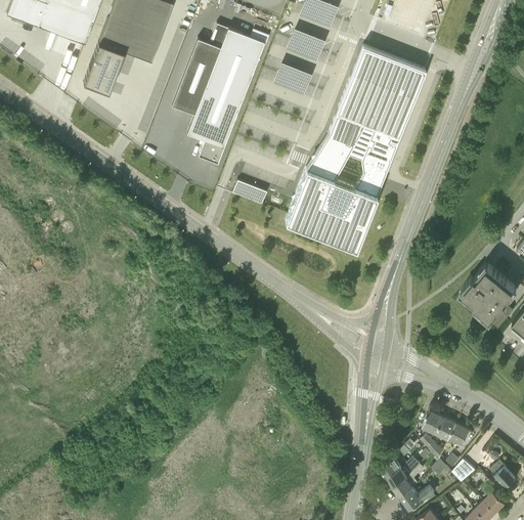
[(9,0),(4,16),(84,45),(99,0),(9,0)]
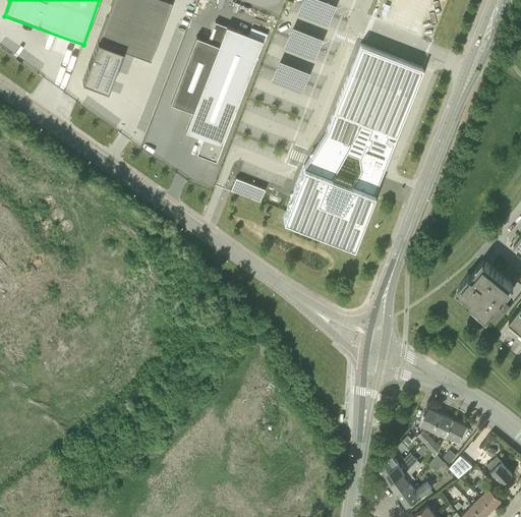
[(98,43),(83,80),(107,90),(121,51),(120,51),(121,50),(150,61),(172,3),(163,0),(113,0),(104,27),(99,42),(99,43),(98,43)]
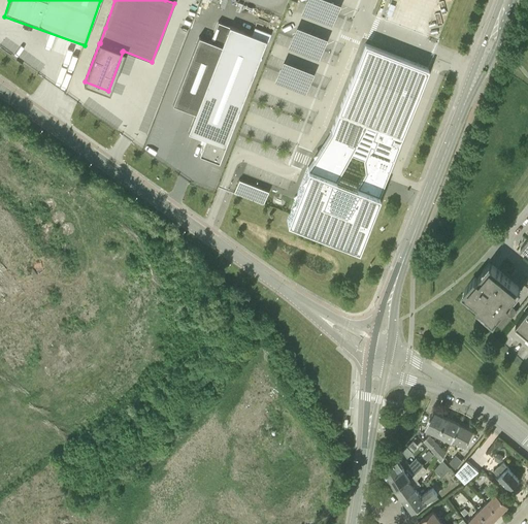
[(323,0),(307,0),(302,17),(332,28),(340,6),(323,0)]
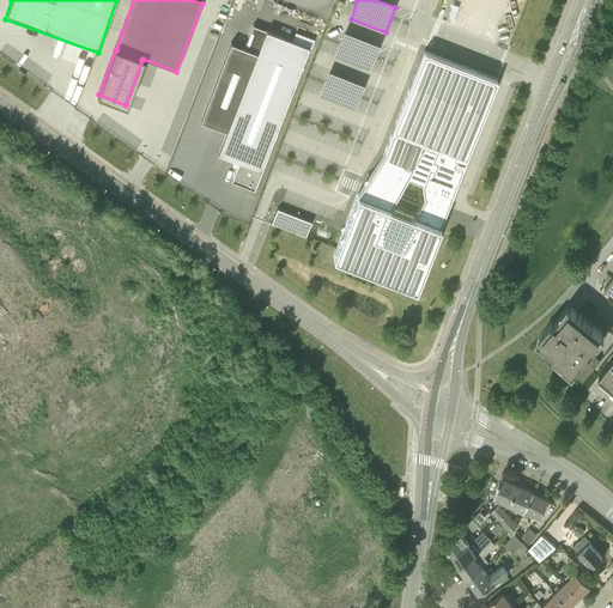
[(231,47),(200,126),(226,135),(218,158),(238,166),(231,183),(254,193),(309,52),(292,44),(266,35),(258,58),(231,47)]
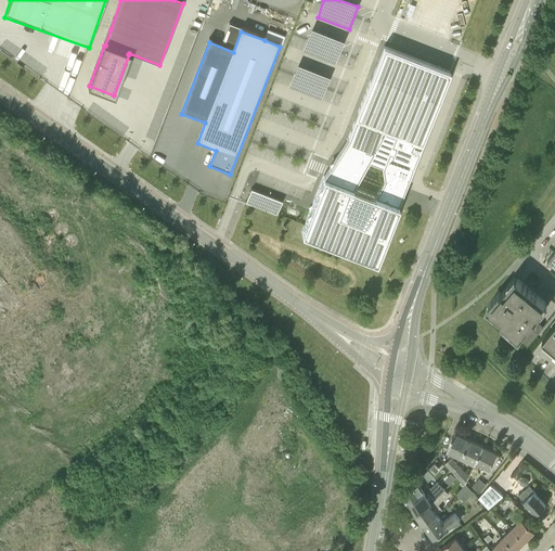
[(313,38),(340,48),(343,42),(312,31),(305,52),(307,53),(313,38)]
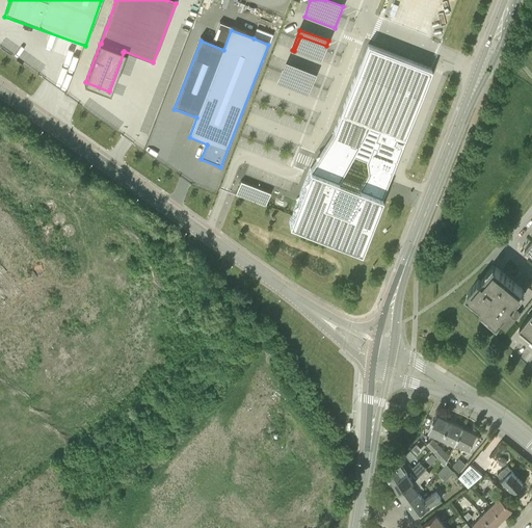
[(257,31),(254,38),(268,45),(270,46),(272,37),(257,31)]
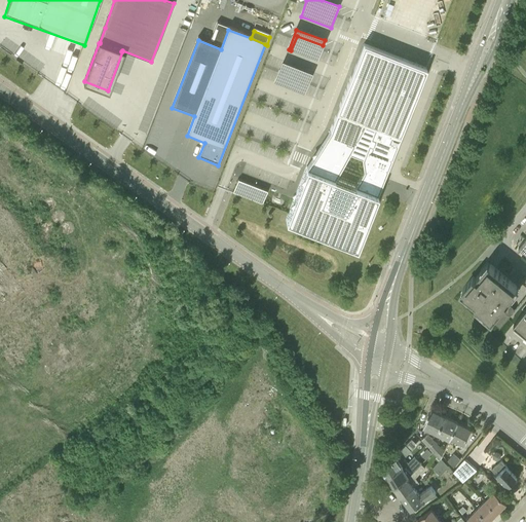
[(330,134),(306,170),(289,216),(286,224),(357,252),(378,197),(426,72),(364,47),(359,60),(330,134)]
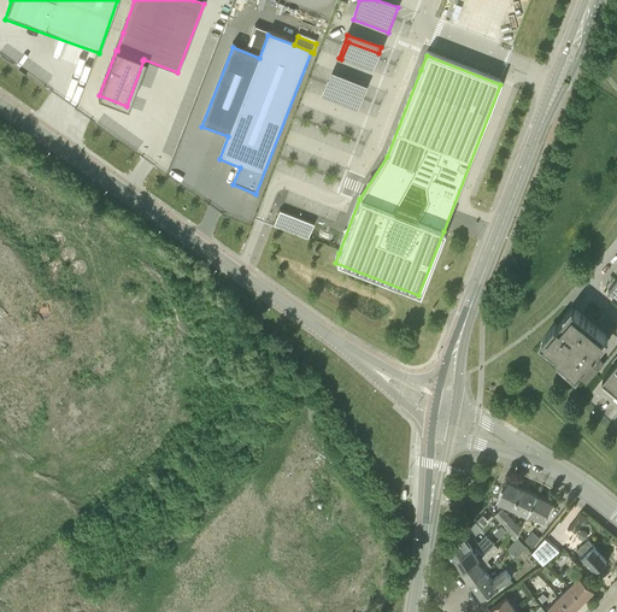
[(330,75),(322,100),(359,112),(368,87),(330,75)]
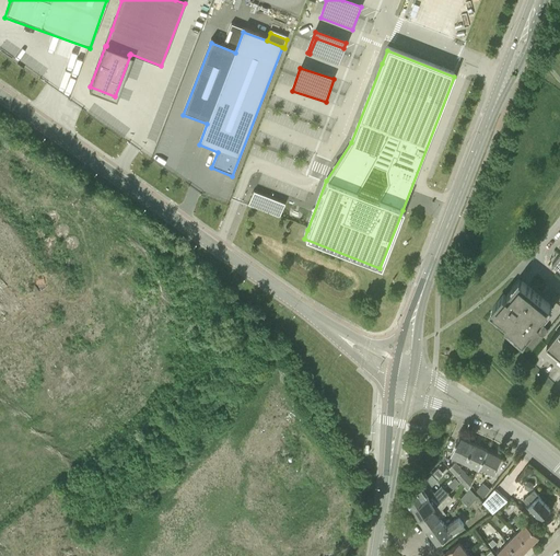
[(254,193),(248,207),(280,219),(286,205),(254,193)]
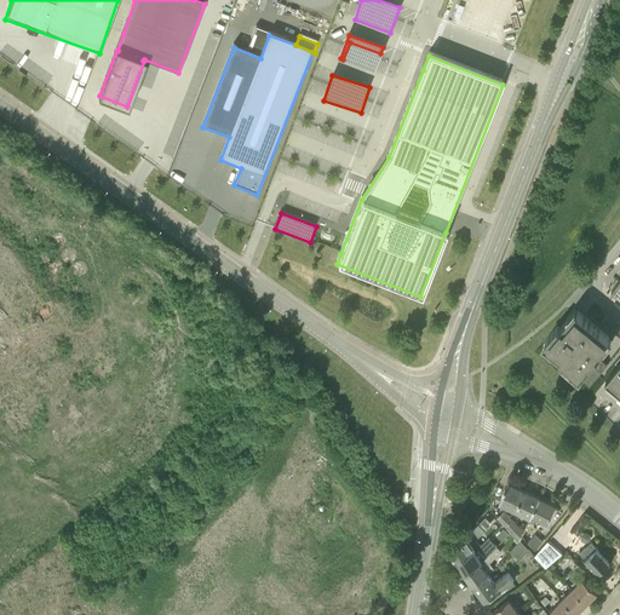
[(606,372),(596,363),(604,354),(602,351),(609,342),(578,316),(578,317),(574,314),(566,323),(567,323),(560,332),(557,331),(545,345),(546,346),(543,350),(552,357),(554,357),(562,363),(560,366),(569,374),(567,378),(575,385),(579,381),(590,391),(606,372)]
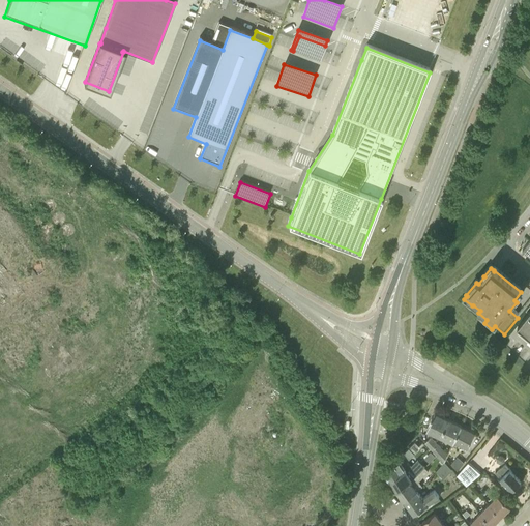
[(529,314),(518,329),(529,339),(529,314)]
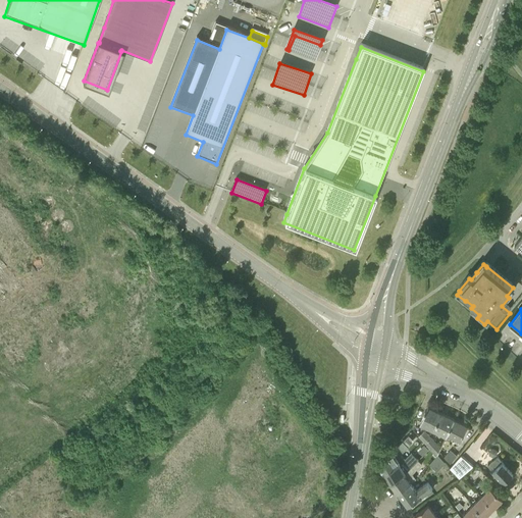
[(420,427),(433,433),(441,417),(428,410),(420,427)]
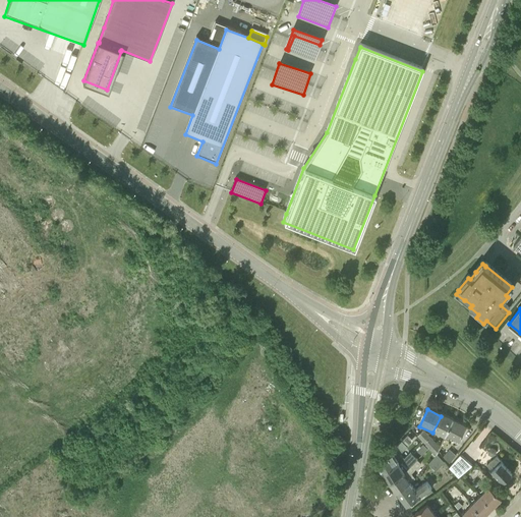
[(446,440),(447,438),(454,422),(441,416),(432,433),(446,440)]
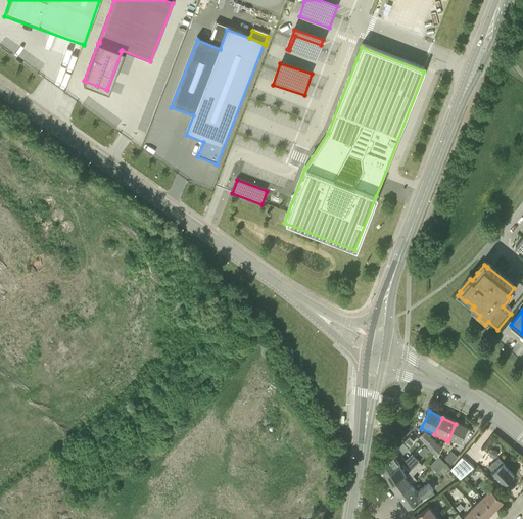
[(456,424),(448,439),(461,445),(469,430),(456,424)]
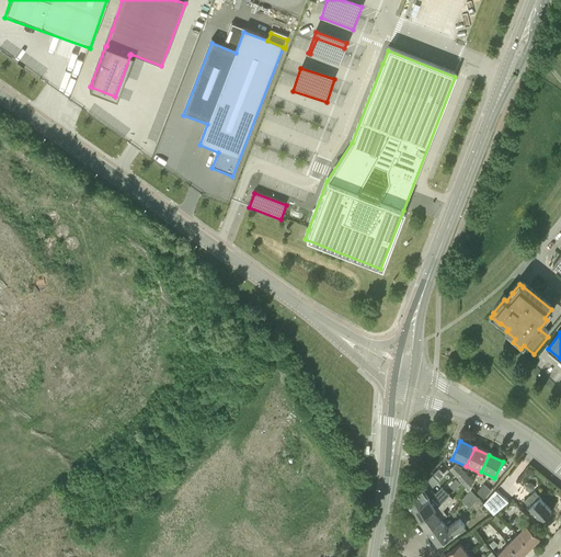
[(459,481),(462,474),(456,467),(450,473),(459,481)]
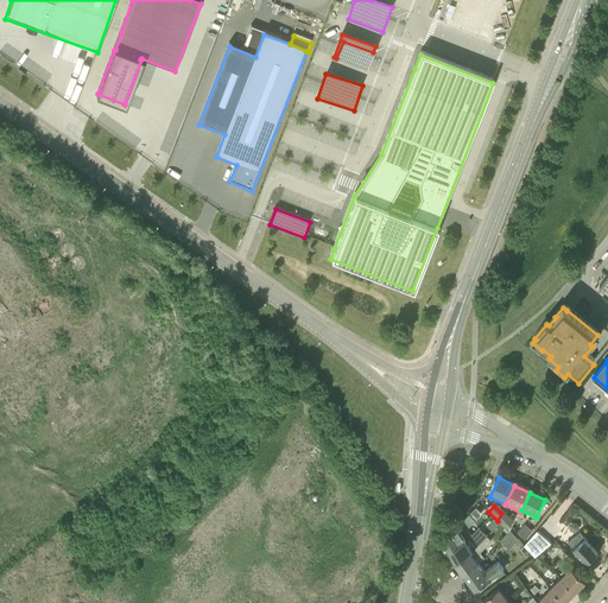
[(447,554),(472,539),(467,533),(480,519),(474,513),(442,545),(447,554)]
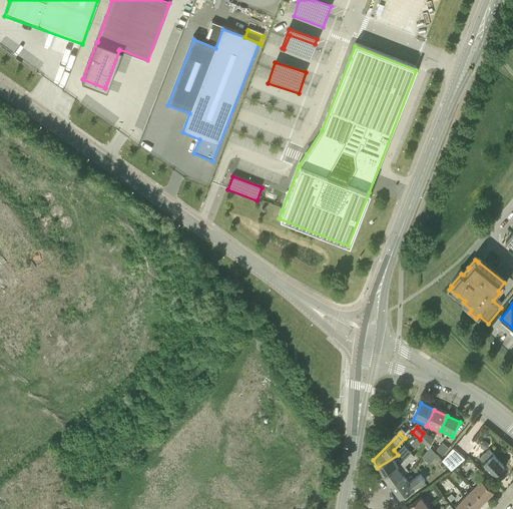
[(430,451),(433,444),(423,433),(420,440),(430,451)]
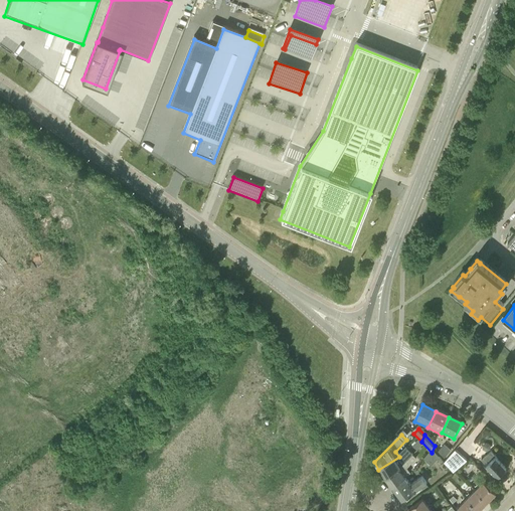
[(438,455),(445,461),(451,454),(445,448),(438,455)]
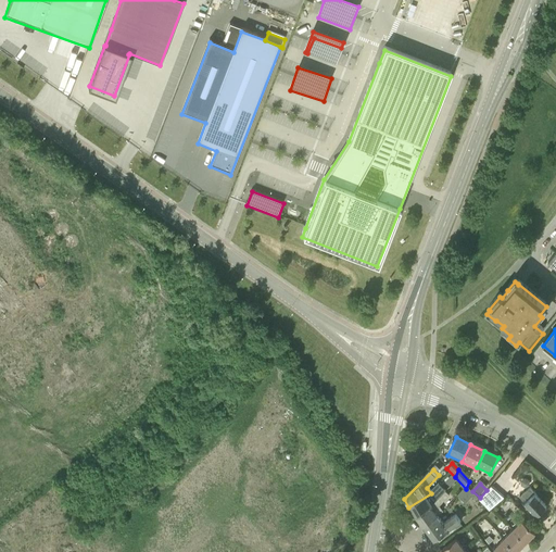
[(492,488),(483,498),(490,504),(498,493),(492,488)]
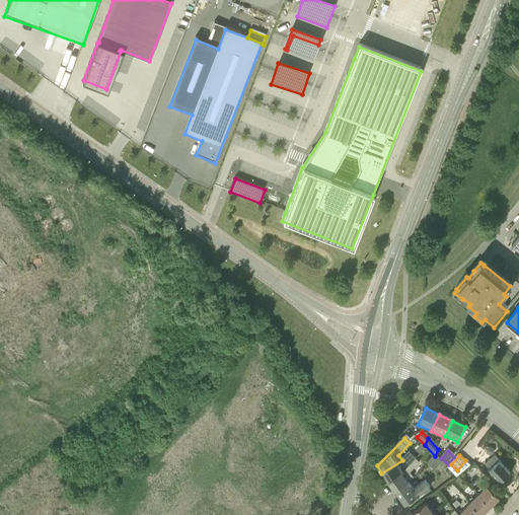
[(434,473),(442,464),(435,456),(427,465),(434,473)]
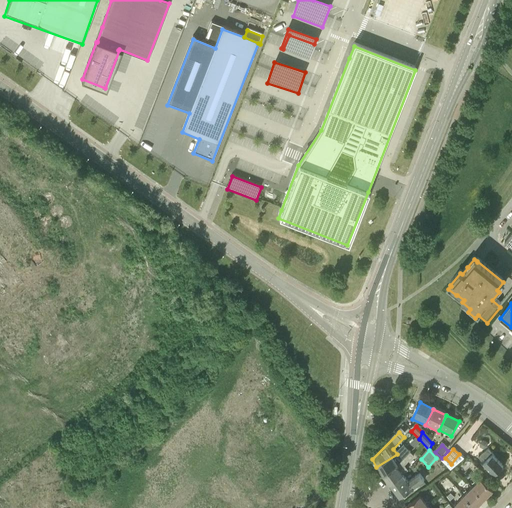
[(503,469),(488,452),(479,460),(494,477),(503,469)]
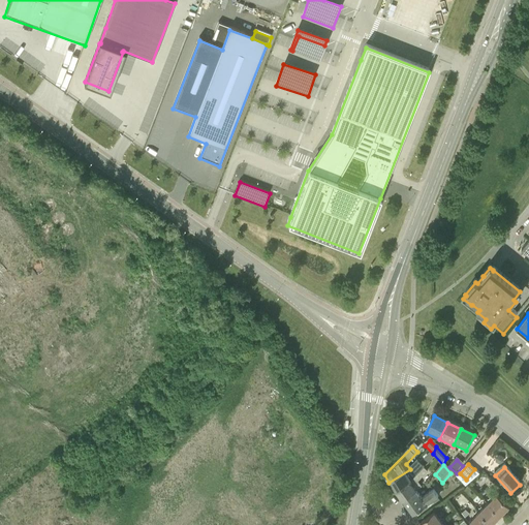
[(389,483),(396,493),(411,483),(417,476),(410,469),(389,483)]
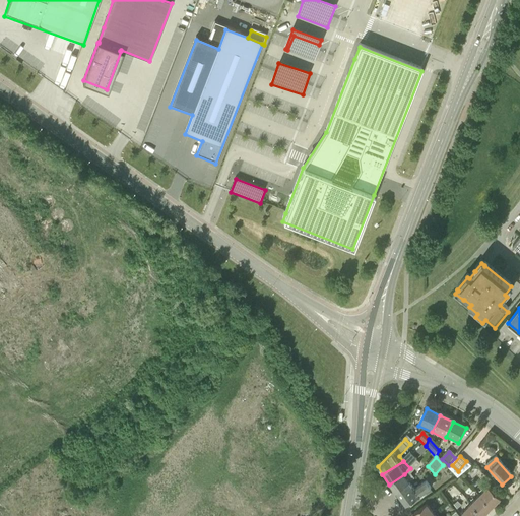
[(394,493),(396,495),(409,485),(413,482),(415,480),(413,478),(411,475),(416,470),(420,465),(418,463),(417,462),(410,468),(404,474),(389,485),(394,493)]
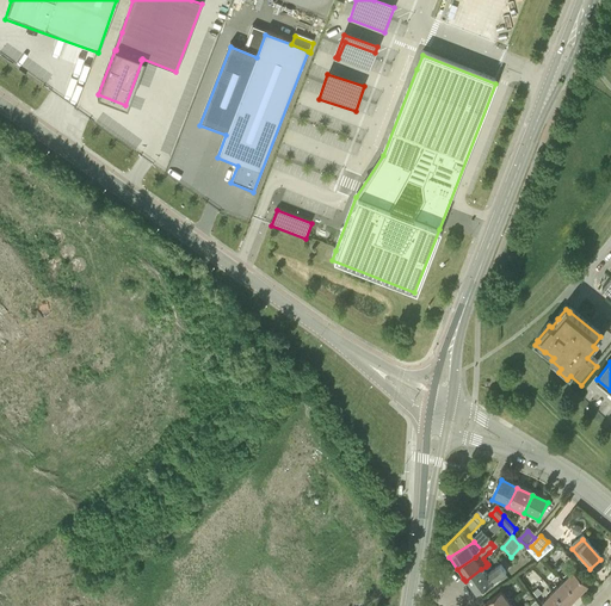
[(486,576),(481,569),(466,581),(470,587),(477,597),(493,587),(506,576),(500,568),(487,577),(486,576)]
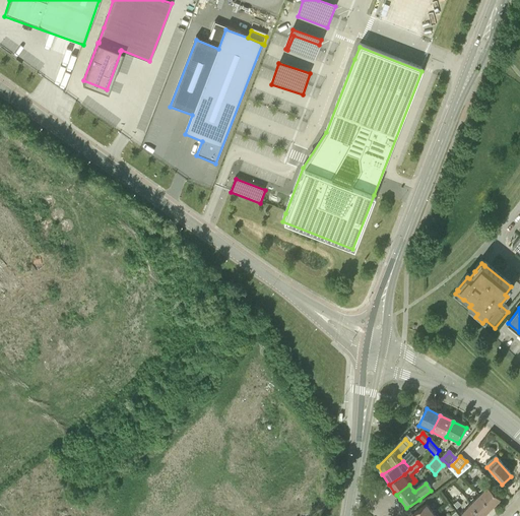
[(479,497),(493,509),(501,501),(488,489),(479,497)]
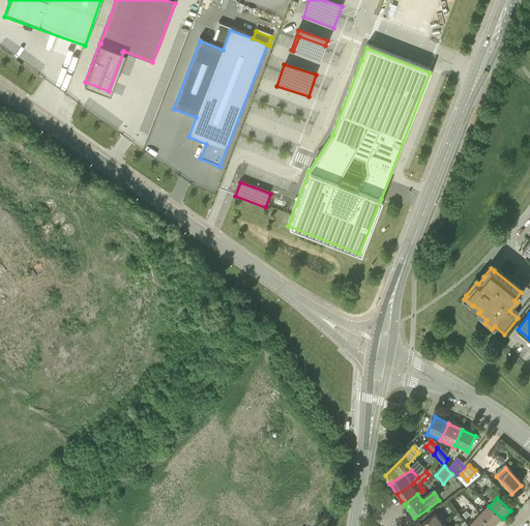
[(497,525),(502,519),(489,506),(480,516),(491,525),(497,525)]
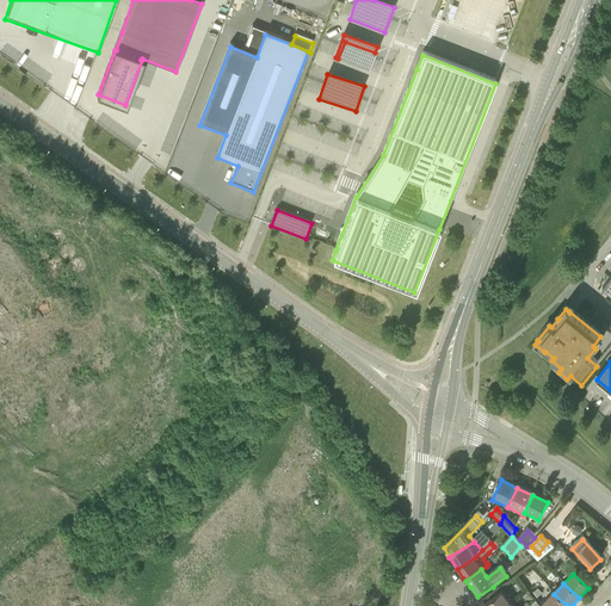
[(566,605),(554,594),(543,605),(566,605)]
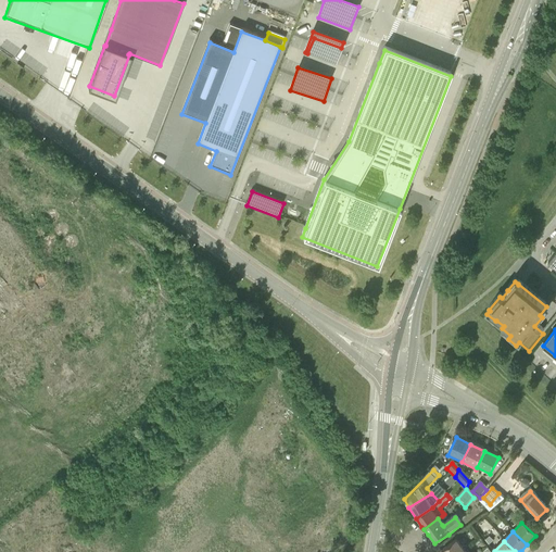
[(463,551),(456,542),(445,551),(463,551)]
